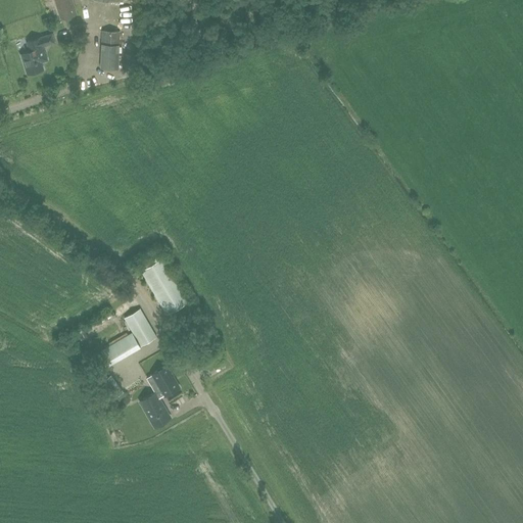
[(54,0),(61,19),(77,14),(72,0),(54,0)]
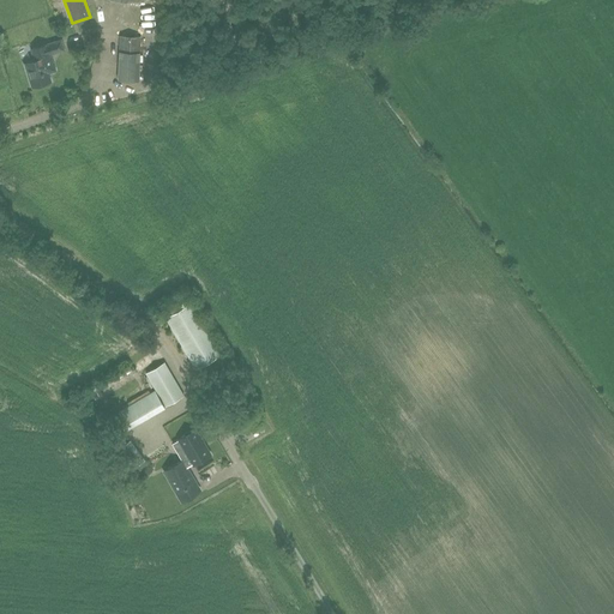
[(120,36),(119,80),(138,80),(140,36),(120,36)]
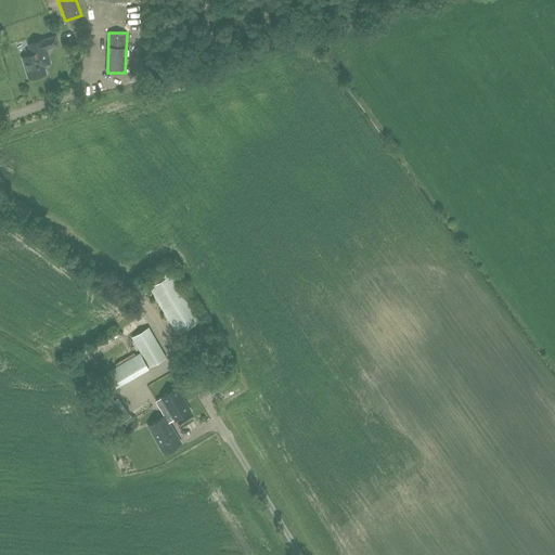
[(40,55),(47,53),(42,40),(28,44),(31,55),(23,57),(29,78),(46,74),(40,55)]
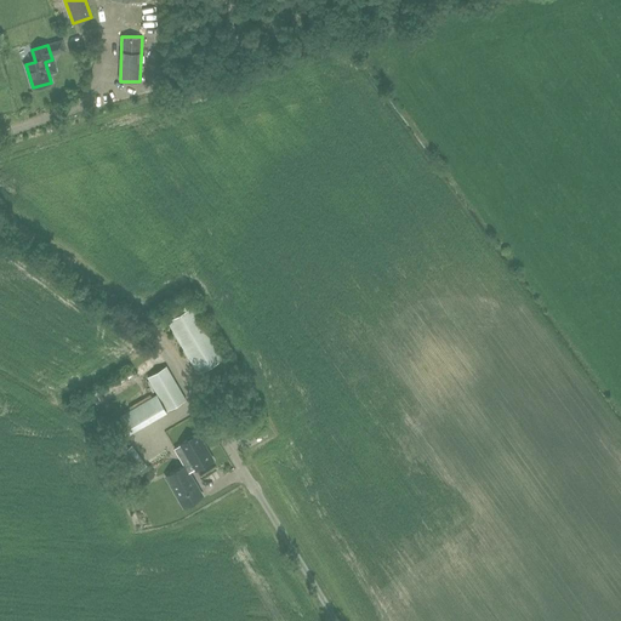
[(198,374),(223,359),(193,307),(167,322),(198,374)]
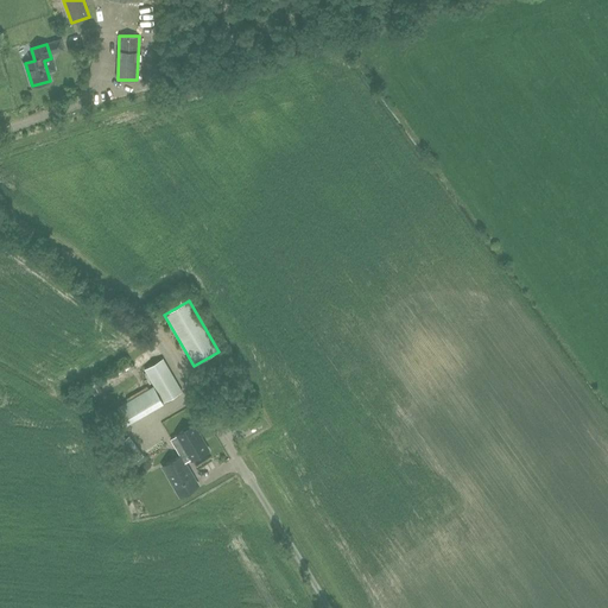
[(127,424),(164,403),(182,392),(163,359),(144,369),(154,386),(118,407),(127,424)]
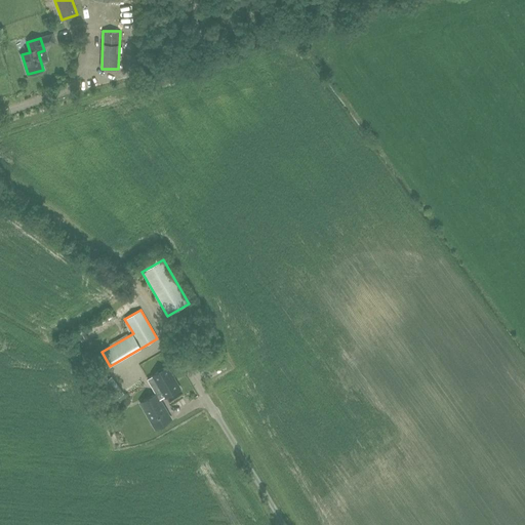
[(182,336),(194,328),(189,321),(176,328),(182,336)]
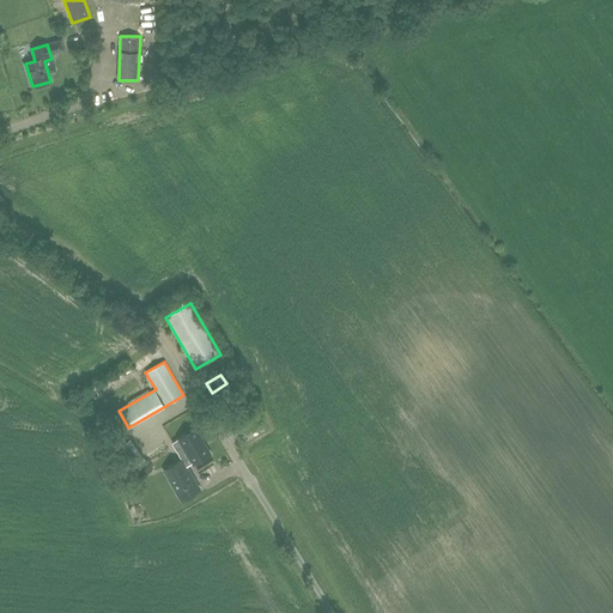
[(195,483),(193,478),(186,467),(192,463),(192,465),(216,450),(212,444),(214,442),(208,431),(206,434),(195,414),(171,429),(188,457),(182,461),(182,460),(165,469),(169,475),(168,477),(181,501),(198,491),(193,485),(195,483)]
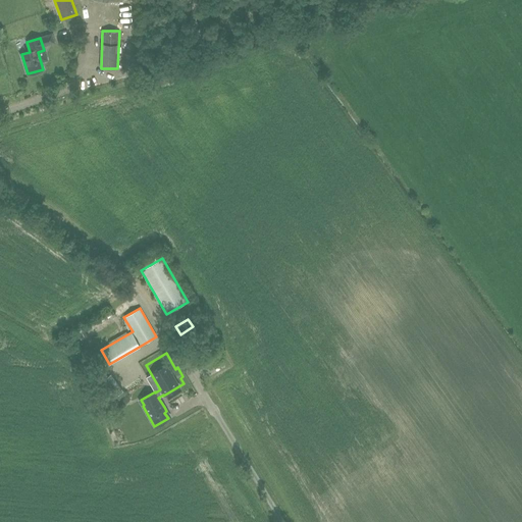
[(112,400),(123,392),(110,374),(99,383),(112,400)]
